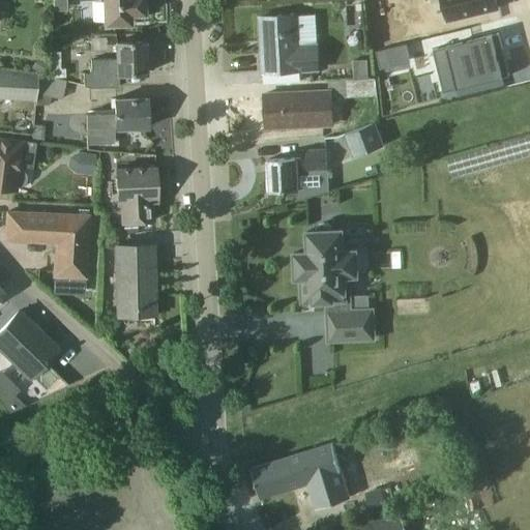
[(127,24),(127,15),(142,13),(141,0),(100,0),(101,25),(127,24)]
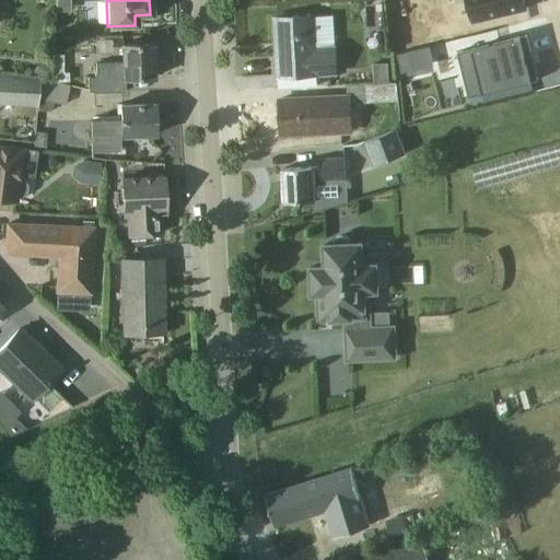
[(455,0),(456,1),(459,0),(467,0),(473,21),(526,9),(524,0),(455,0)]
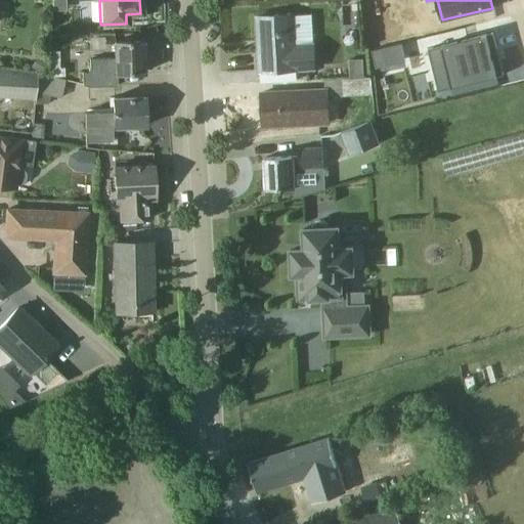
[(295,45),(293,15),(255,17),(255,18),(258,18),(260,52),(257,52),(258,71),(315,68),(313,44),(295,45)]
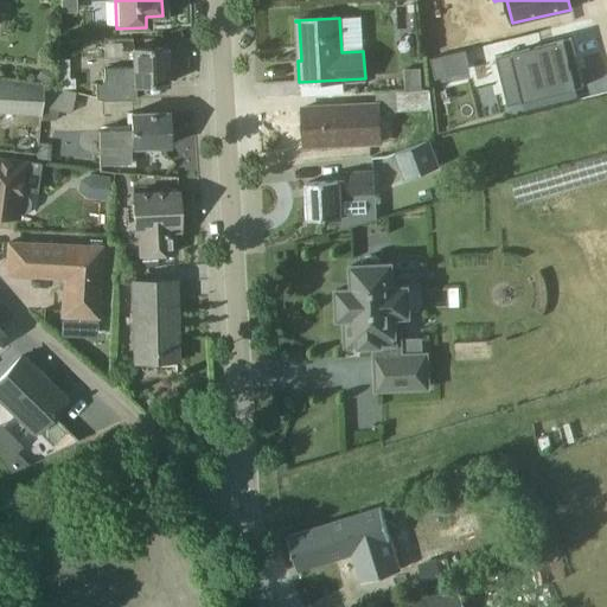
[(567,50),(574,48),(569,30),(510,48),(525,96),(576,80),(567,50)]
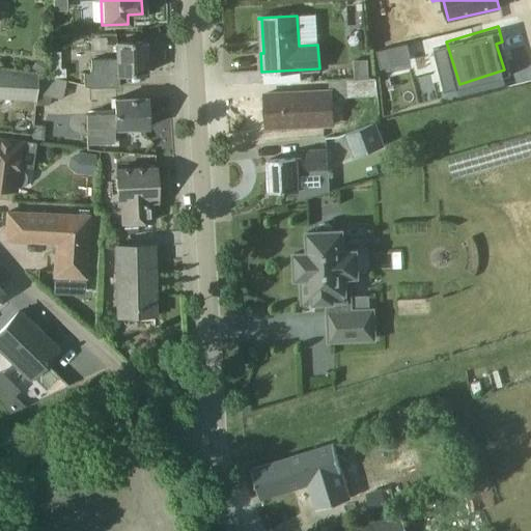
[(90,37),(90,57),(113,57),(112,36),(90,37)]
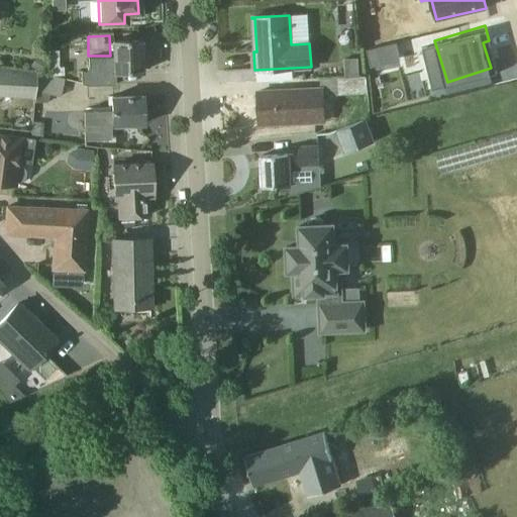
[(113,85),(113,73),(140,72),(139,40),(111,41),(111,58),(86,59),(87,85),(113,85)]
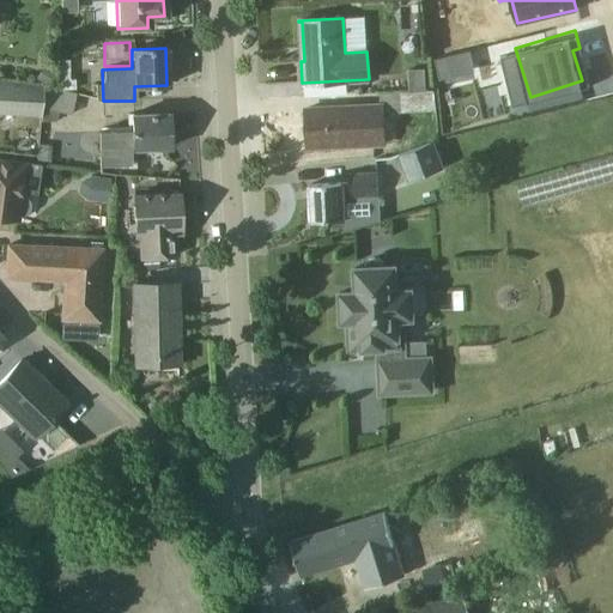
[(436,59),(439,78),(473,70),(468,50),(436,59)]
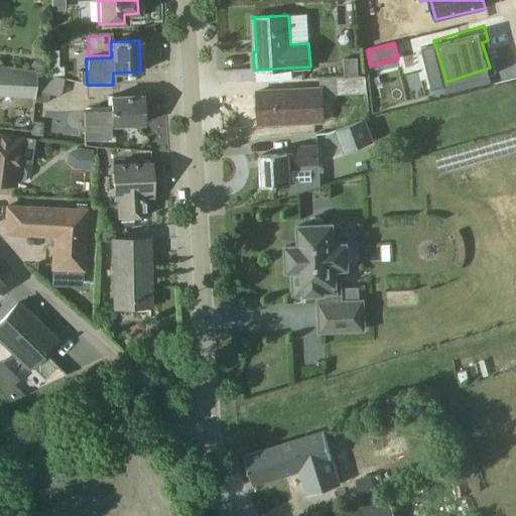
[(30,67),(40,73),(41,73),(48,61),(37,55),(30,67)]
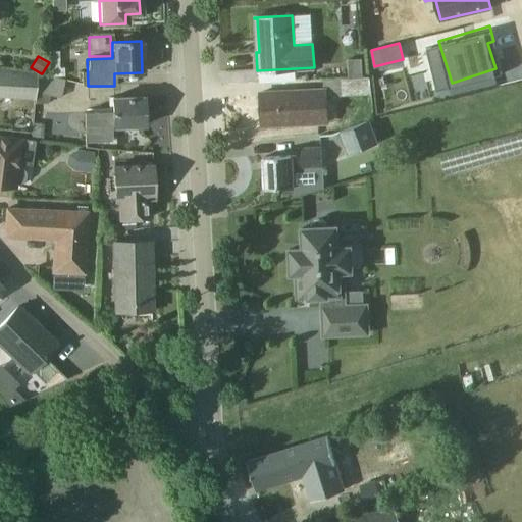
[(362,59),(348,60),(349,76),(363,75),(362,59)]
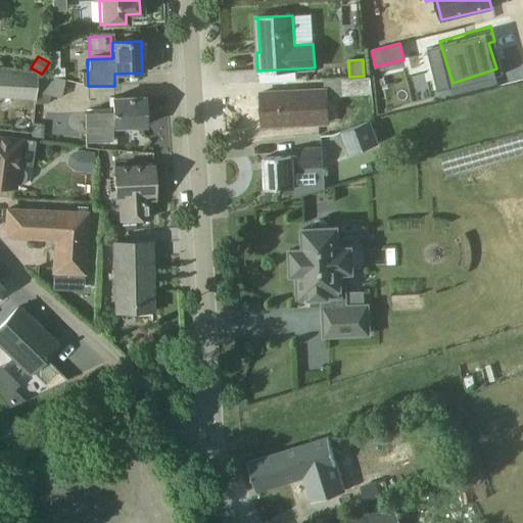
[(37,93),(39,75),(0,68),(0,96),(36,100),(37,93)]
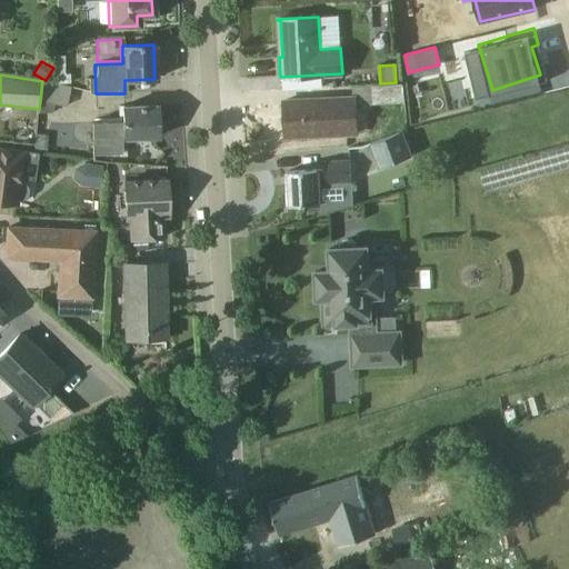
[(71,88),(45,81),(40,101),(66,107),(71,88)]
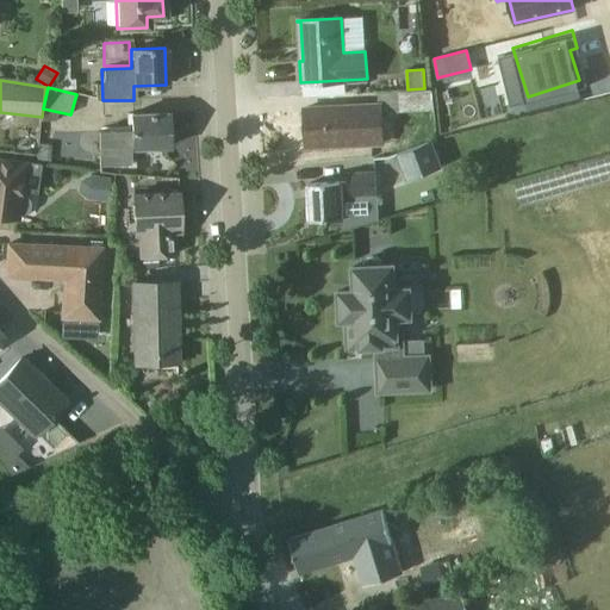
[(377,92),(378,104),(302,109),(304,144),(328,143),(328,145),(379,142),(377,110),(396,109),(396,111),(429,109),(428,88),(377,92)]
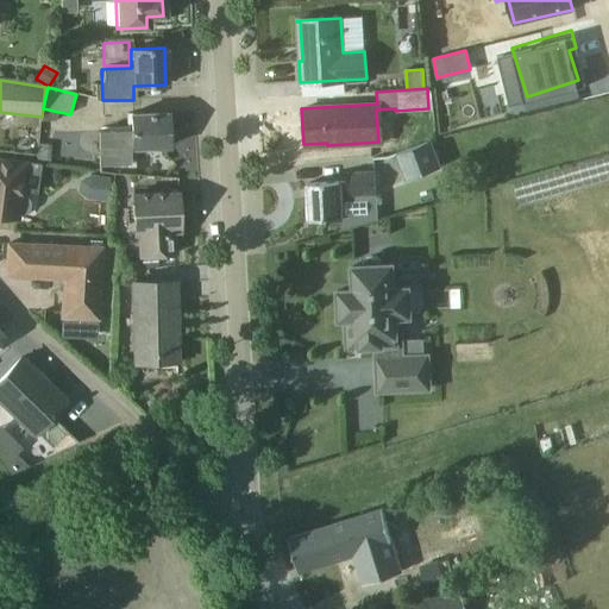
[(130,131),(96,132),(98,167),(131,165),(130,148),(167,146),(167,113),(129,114),(130,131)]
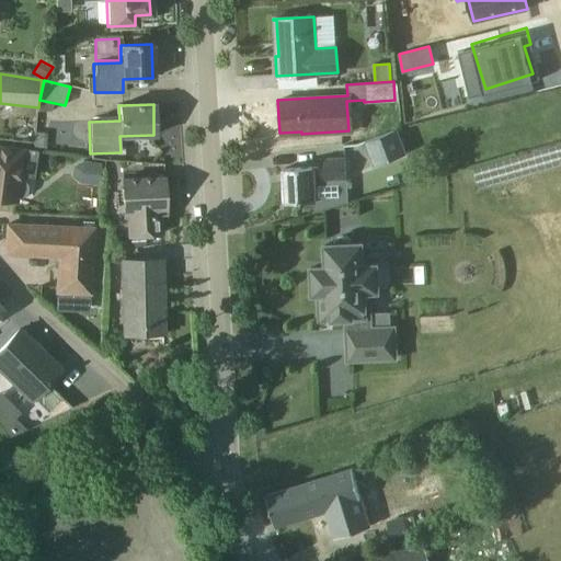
[(397,129),(366,141),(375,165),(407,155),(397,129)]
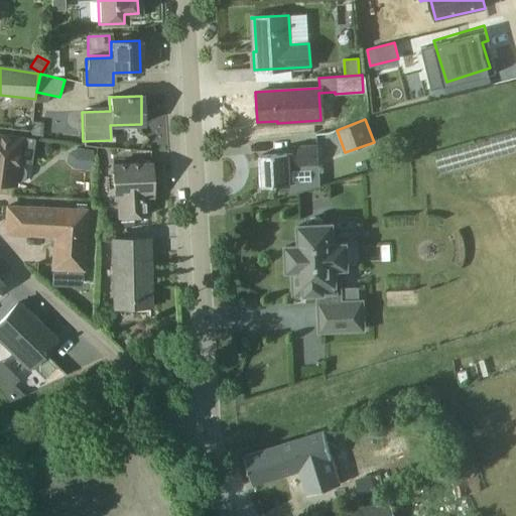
[(0,134),(0,183),(15,186),(15,182),(18,182),(19,181),(21,181),(22,180),(23,179),(24,177),(25,176),(25,175),(25,173),(25,171),(25,170),(24,168),(23,167),(21,166),(20,165),(18,165),(21,138),(40,141),(40,140),(0,134)]
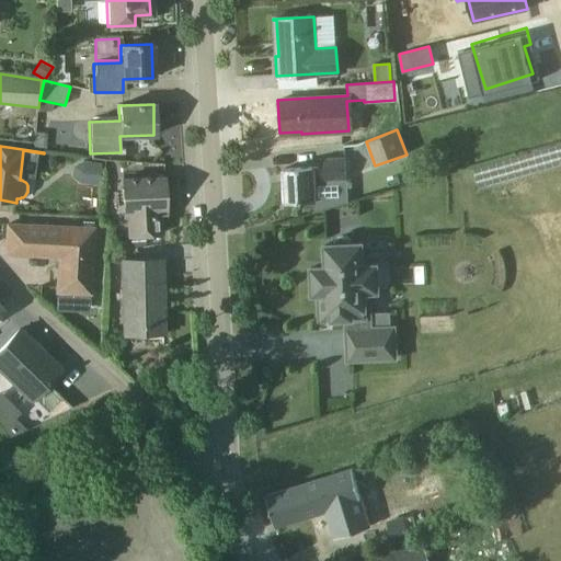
[(345,158),(320,159),(321,167),(282,169),(283,203),(315,202),(313,178),(321,178),(321,181),(346,180),(345,158)]
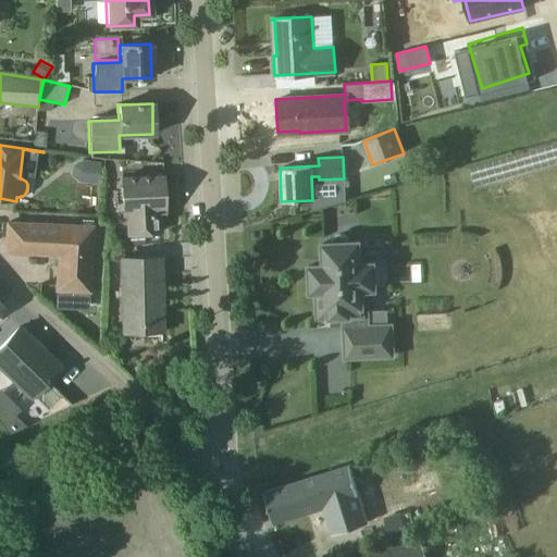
[(98,185),(100,161),(82,160),(73,164),(72,176),(78,183),(82,183),(98,185)]
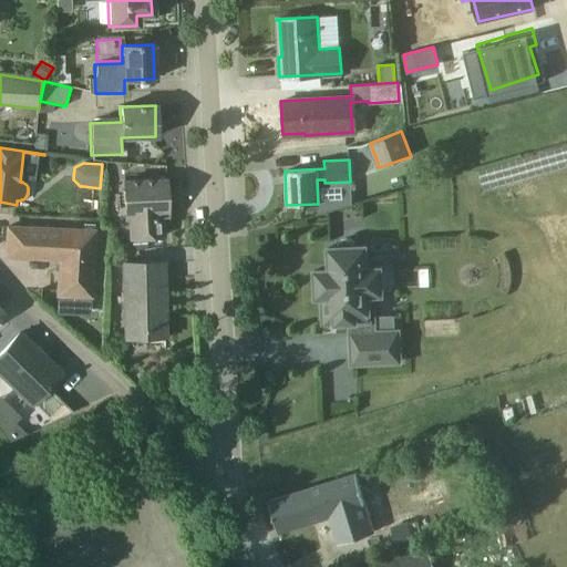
[(164,179),(122,182),(123,219),(127,219),(129,238),(160,237),(160,217),(166,217),(164,179)]
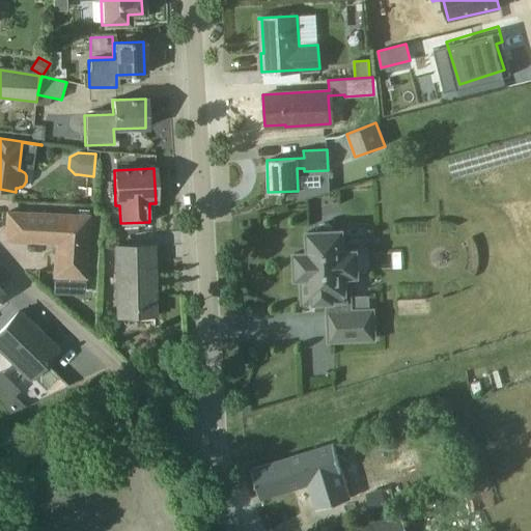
[(85,279),(88,218),(7,213),(5,241),(59,243),(58,256),(56,256),(54,277),(85,279)]
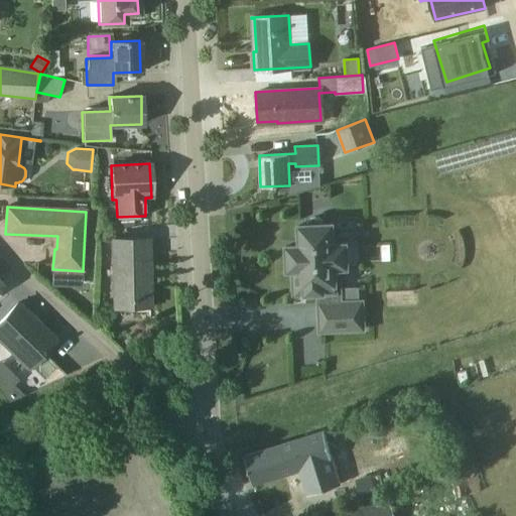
[(331,224),(321,224),(321,223),(319,221),(317,219),(315,218),(312,218),(309,219),(307,220),(306,222),(305,224),(305,225),(296,226),(297,246),(284,246),(285,270),(291,270),(292,294),(294,294),(294,289),(303,288),(303,293),(317,293),(318,303),(317,303),(318,332),(362,330),(360,301),(338,302),(337,292),(338,292),(337,268),(346,267),(344,243),(332,244),(331,224)]
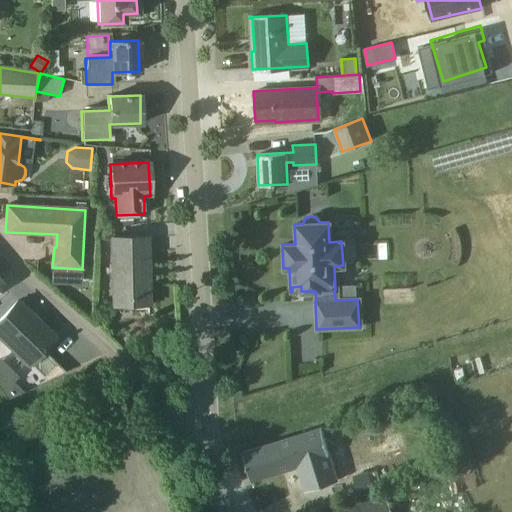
[(143,237),(108,238),(111,306),(131,305),(131,299),(145,298),(143,237)]
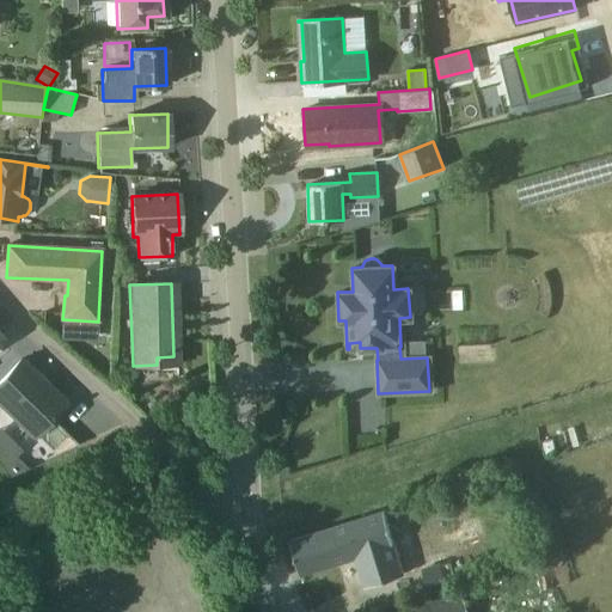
[(50,457),(31,438),(62,404),(62,403),(60,405),(35,381),(37,379),(18,361),(0,380),(0,408),(19,427),(7,439),(0,432),(0,460),(10,475),(50,457)]
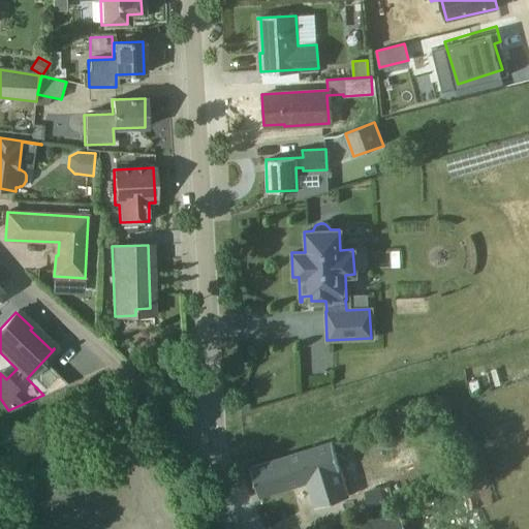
[(349,495),(349,494),(342,469),(341,469),(332,440),(249,467),(258,495),(309,478),(317,505),(349,495)]
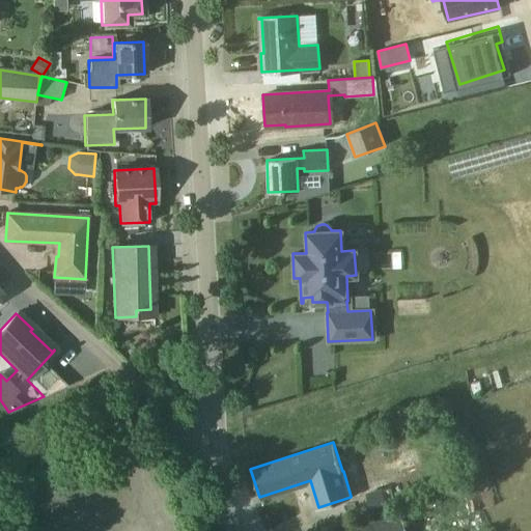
[(400,475),(420,467),(413,446),(392,453),(400,475)]
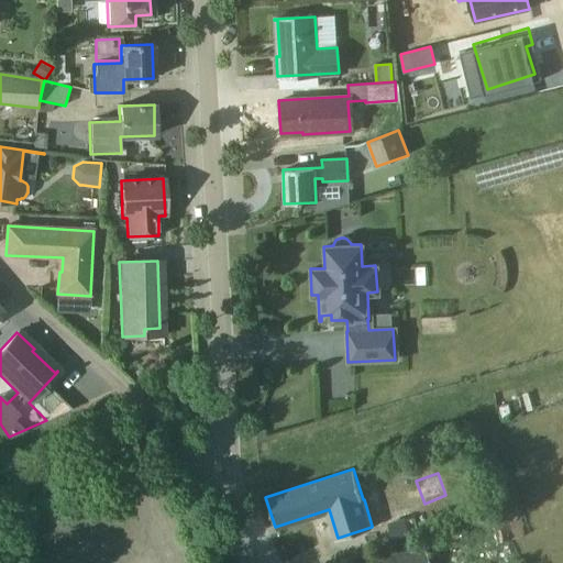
[(500,541),(521,531),(511,510),(492,520),(500,541)]
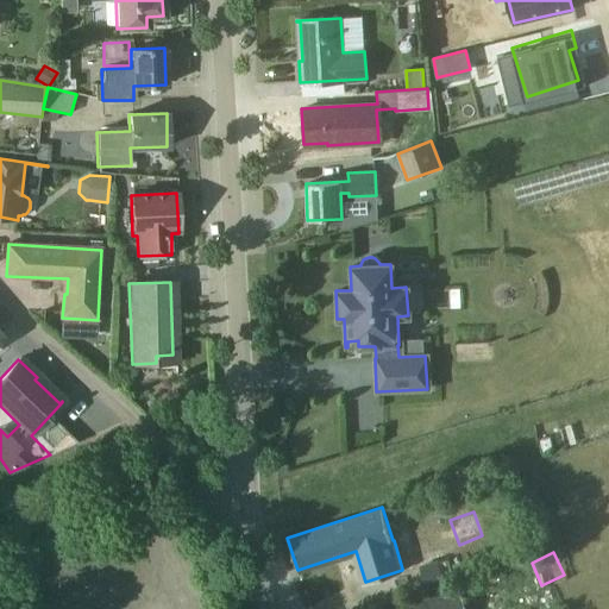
[(454,578),(454,577),(449,558),(421,566),(427,586),(454,578)]
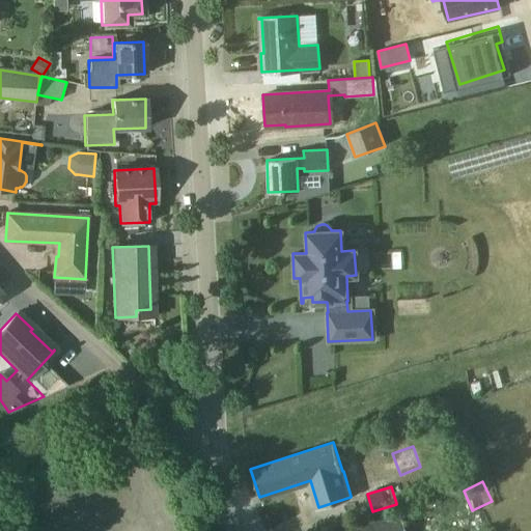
[(407,530),(400,513),(351,530),(407,530)]
